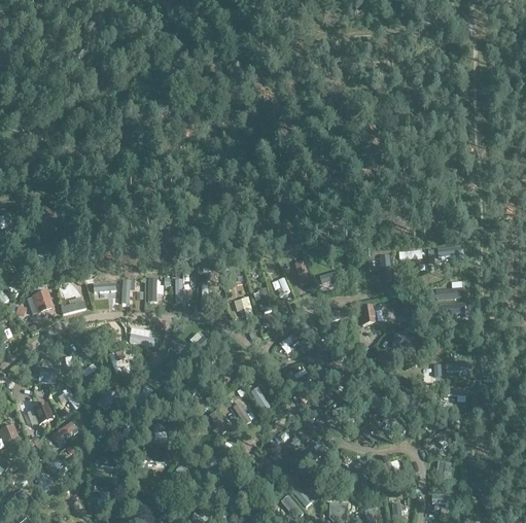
[(3,111),(0,119),(26,130),(29,121),(3,111)]
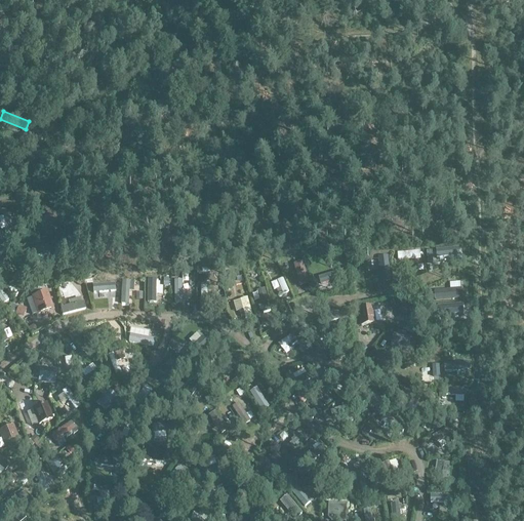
[(16,174),(35,167),(33,160),(24,164),(23,159),(11,163),(16,174)]
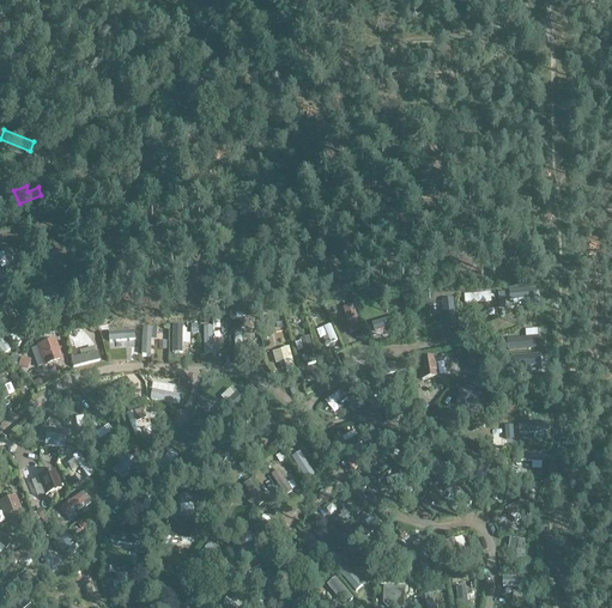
[(46,243),(62,259),(58,263),(64,268),(74,255),(52,236),(46,243)]
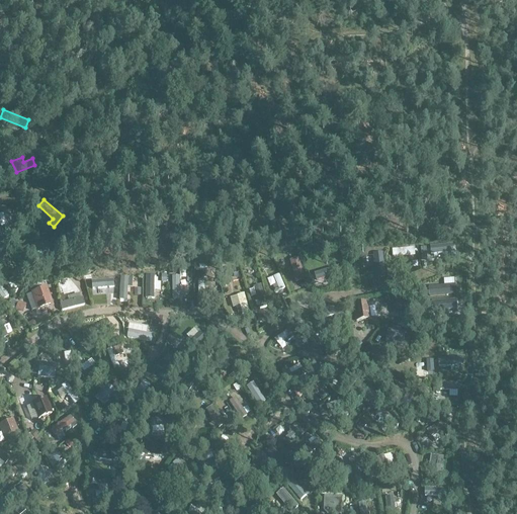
[(9,210),(2,210),(4,231),(11,231),(9,210)]
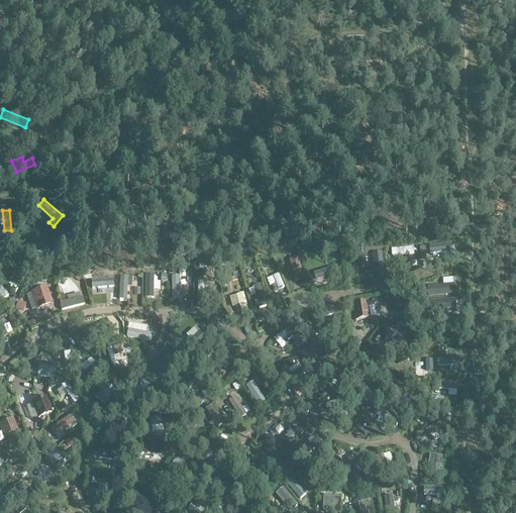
[(417,216),(418,232),(429,231),(428,215),(417,216)]
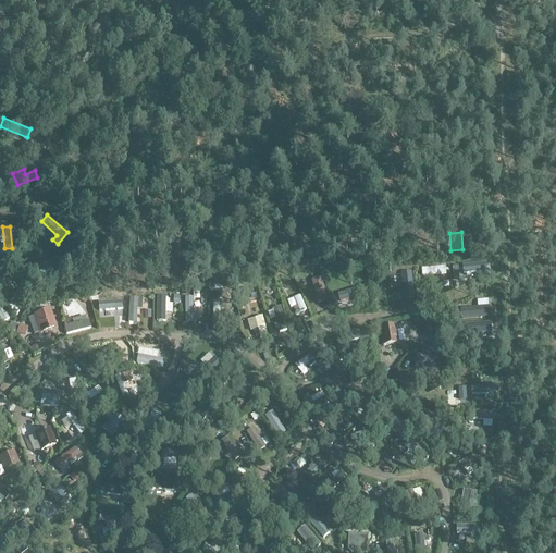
[(37,270),(52,268),(50,258),(36,260),(37,270)]
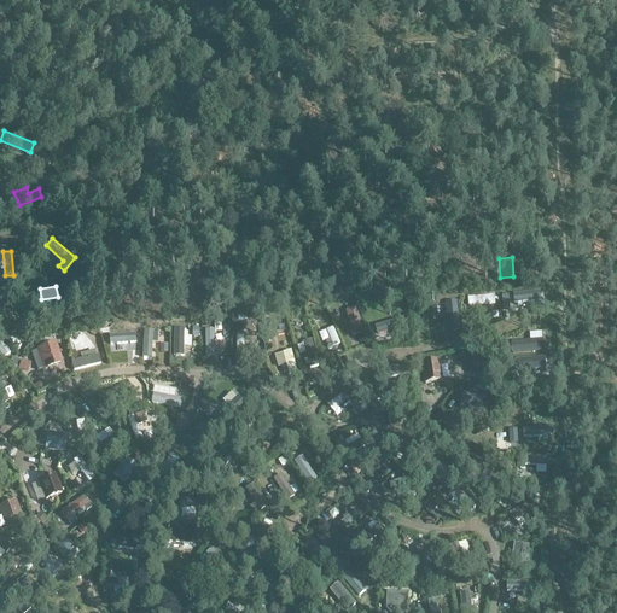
[(508,307),(531,301),(530,293),(506,298),(508,307)]
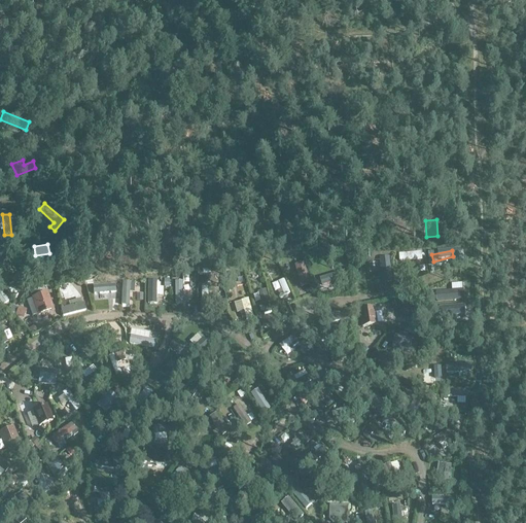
[(409,263),(423,263),(423,253),(410,253),(409,263)]
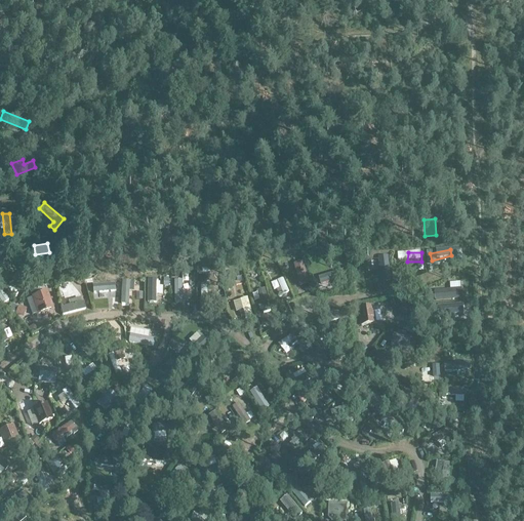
[(29,279),(25,273),(7,284),(11,291),(29,279)]
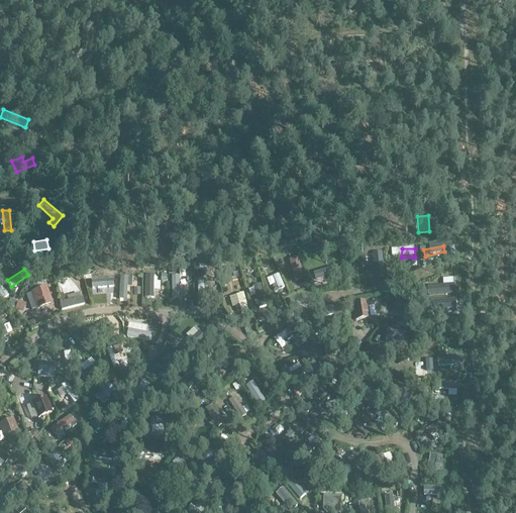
[(379,270),(360,277),(365,288),(383,281),(379,270)]
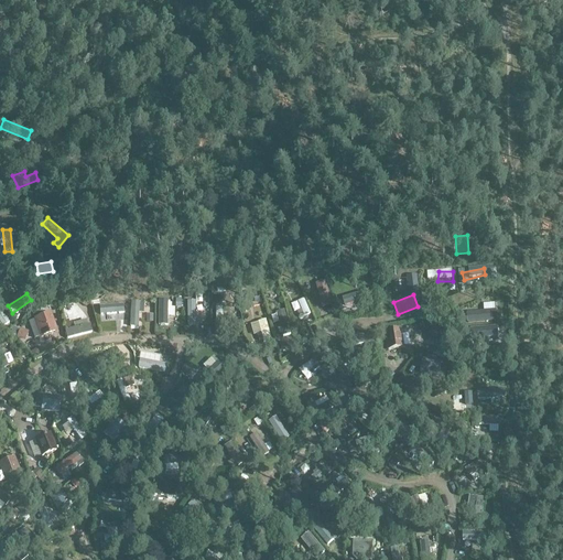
[(304,323),(312,321),(306,300),(299,301),(304,323)]
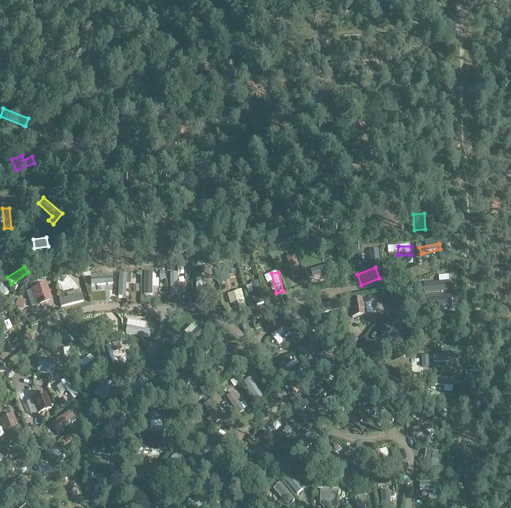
[(179,274),(172,274),(172,295),(188,295),(188,280),(179,280),(179,274)]
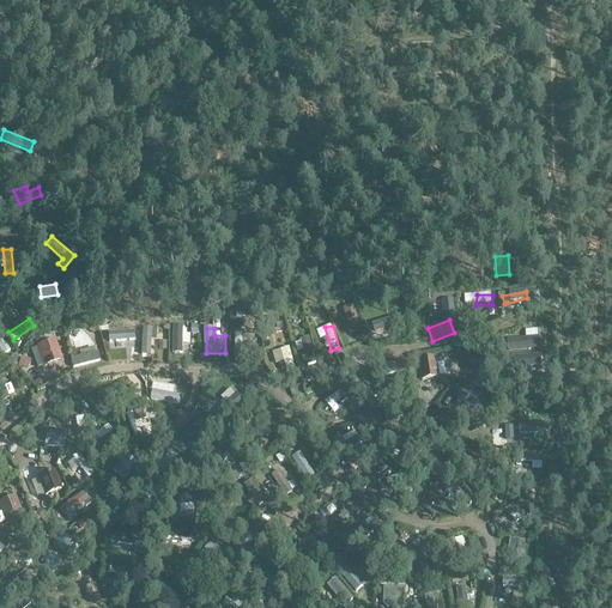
[(117,344),(115,329),(104,332),(108,346),(117,344)]
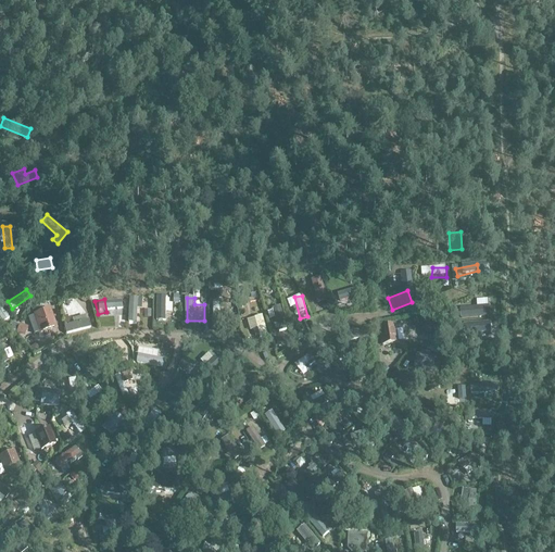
[(458,305),(459,316),(489,314),(488,303),(458,305)]
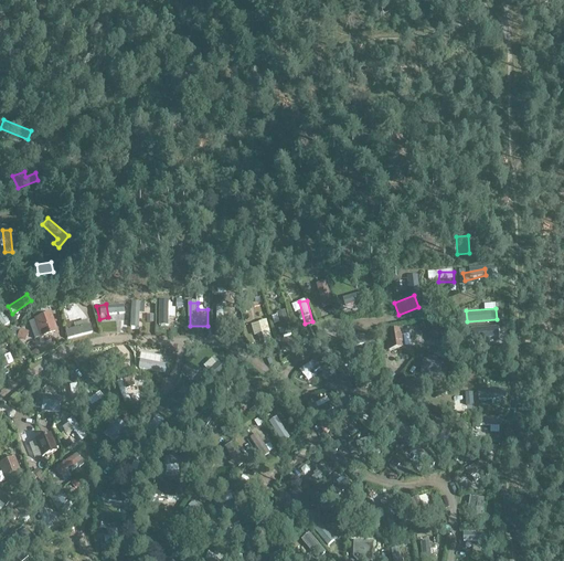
[(169,325),(179,325),(179,309),(169,309),(169,325)]
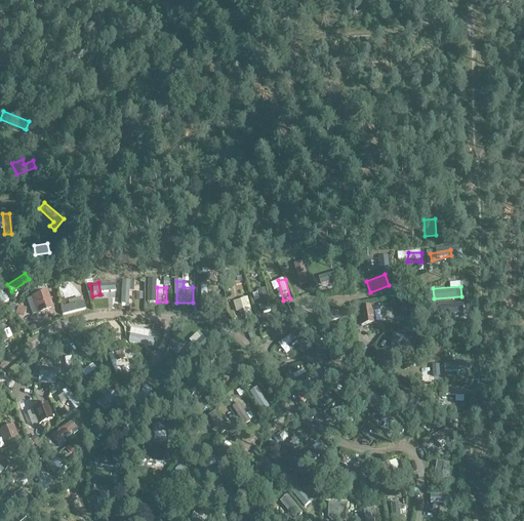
[(37,310),(51,305),(45,289),(32,293),(37,310)]
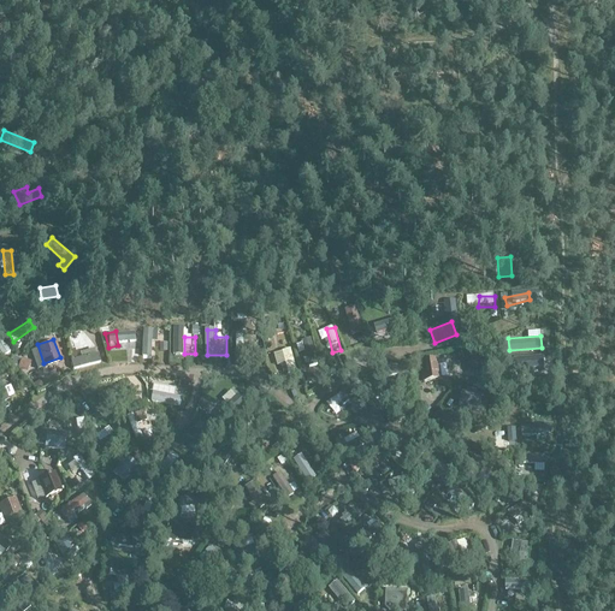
[(36,346),(30,350),(39,368),(45,366),(36,346)]
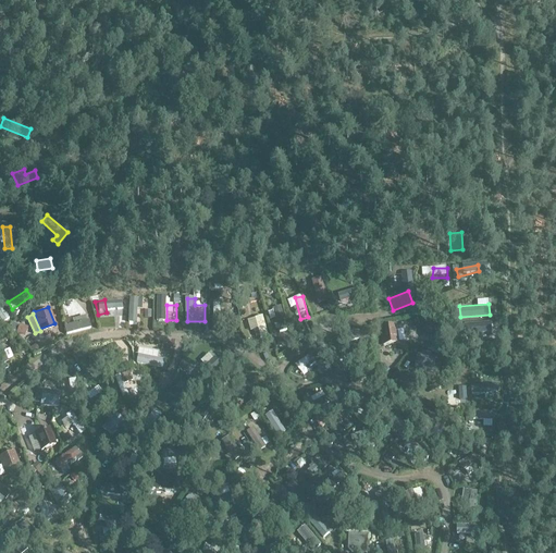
[(63,322),(65,331),(87,324),(85,317),(63,322)]
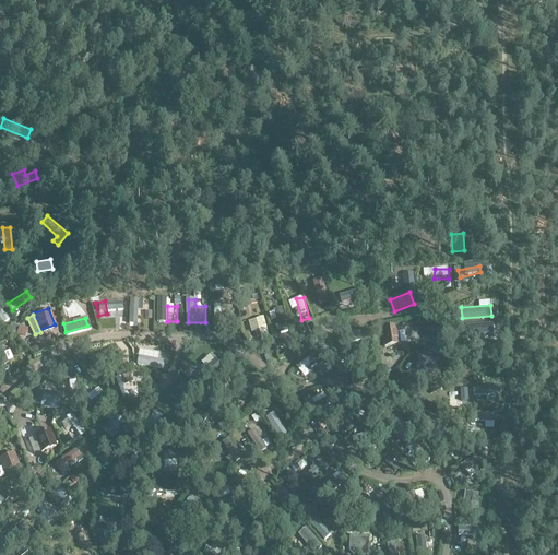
[(384,344),(399,341),(396,325),(381,327),(384,344)]
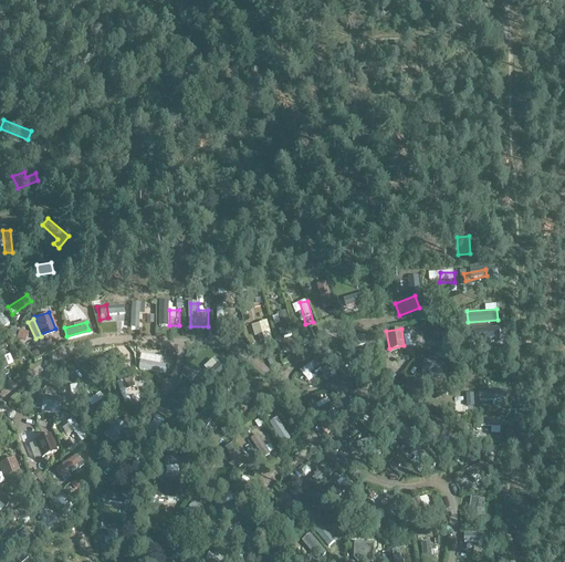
[(9,354),(3,356),(9,364),(13,362),(9,354)]
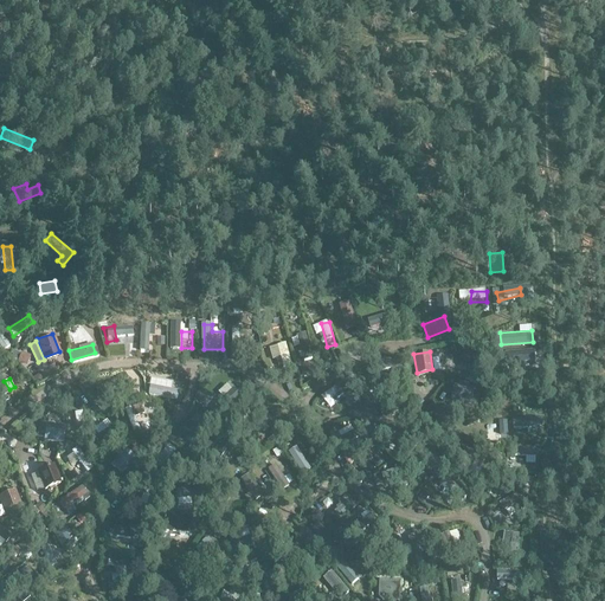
[(175,396),(177,387),(149,381),(147,391),(175,396)]
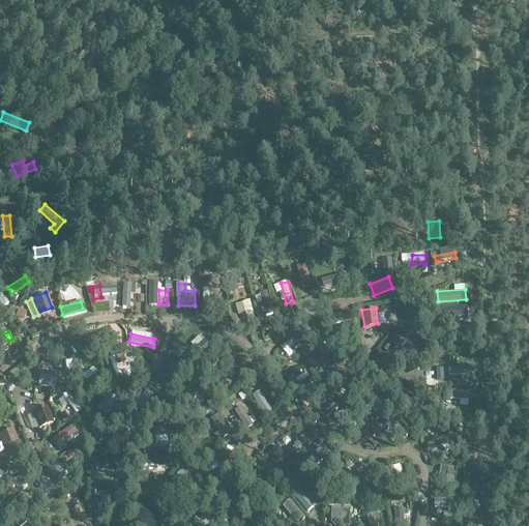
[(281,344),(285,349),(298,339),(295,333),(281,344)]
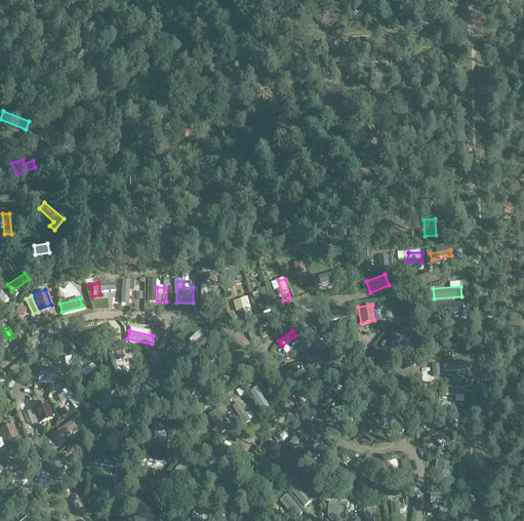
[(391,344),(407,347),(409,333),(393,330),(391,344)]
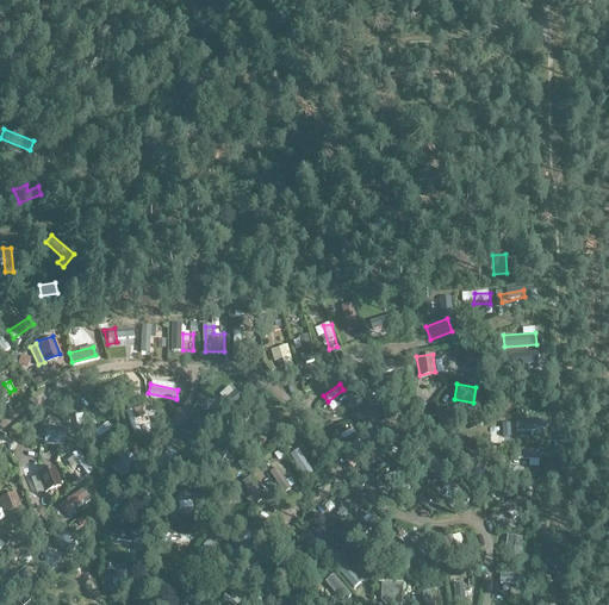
[(222,413),(242,395),(235,387),(215,405),(222,413)]
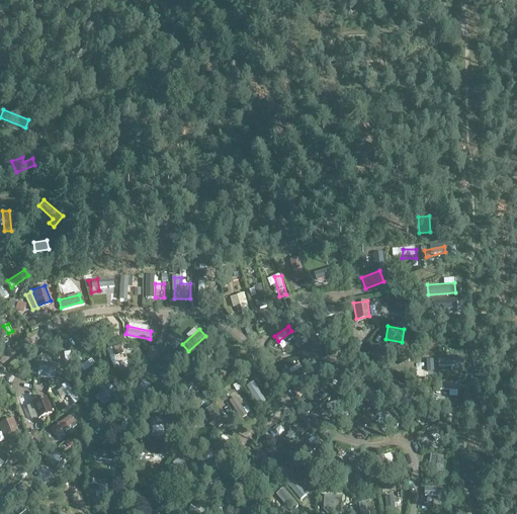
[(118,364),(112,346),(106,347),(113,366),(118,364)]
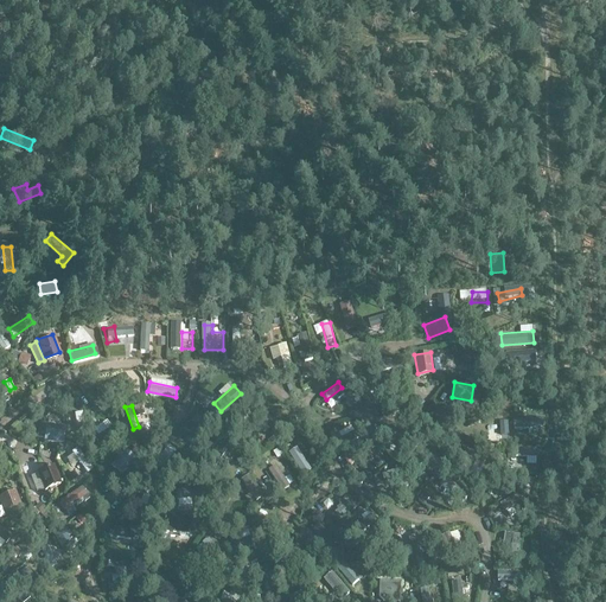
[(63,437),(64,423),(45,423),(44,437),(63,437)]
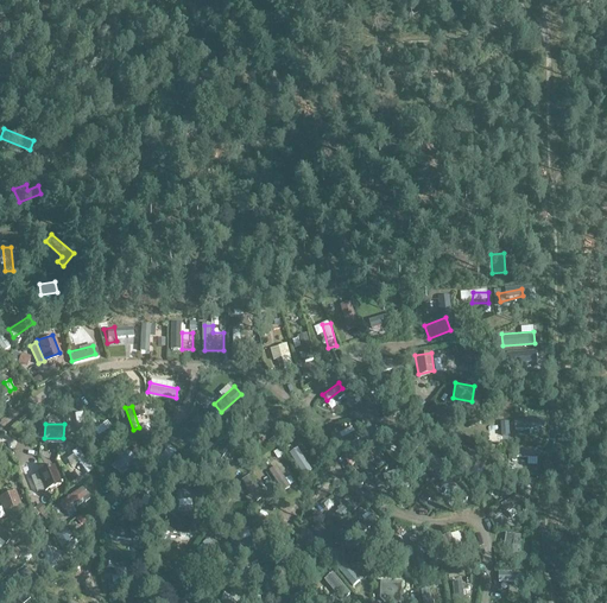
[(419,439),(413,436),(400,452),(406,457),(419,439)]
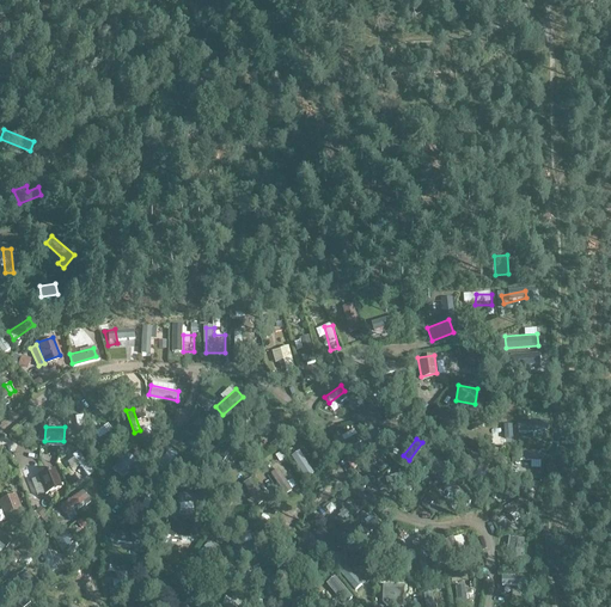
[(217,445),(202,465),(211,471),(225,451),(217,445)]
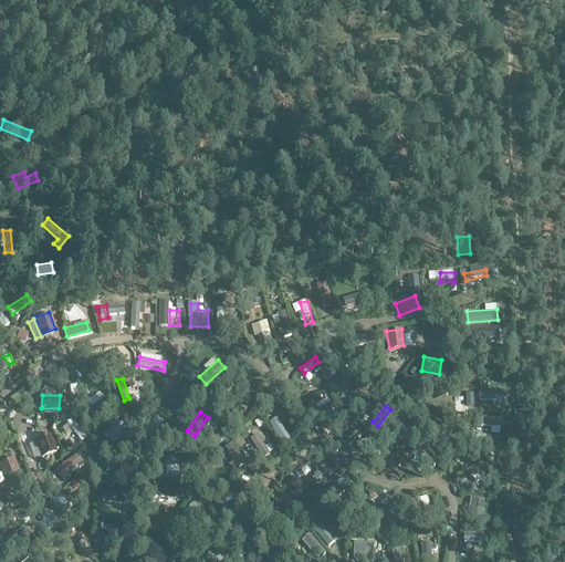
[(155,413),(140,429),(145,434),(160,416),(155,413)]
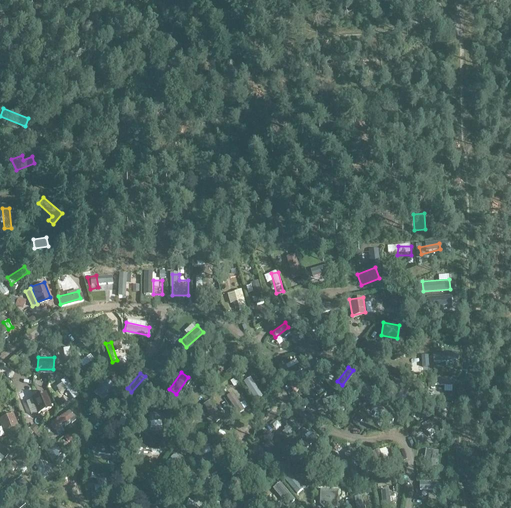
[(308,373),(292,385),(296,391),(305,383),(309,387),(315,383),(308,373)]
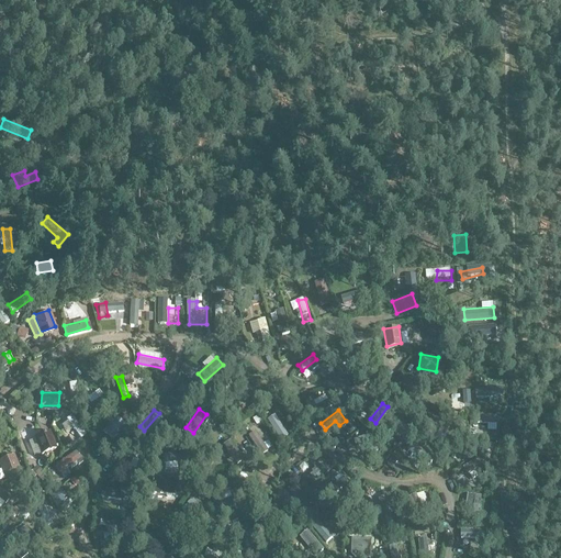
[(80,436),(86,432),(71,412),(65,416),(80,436)]
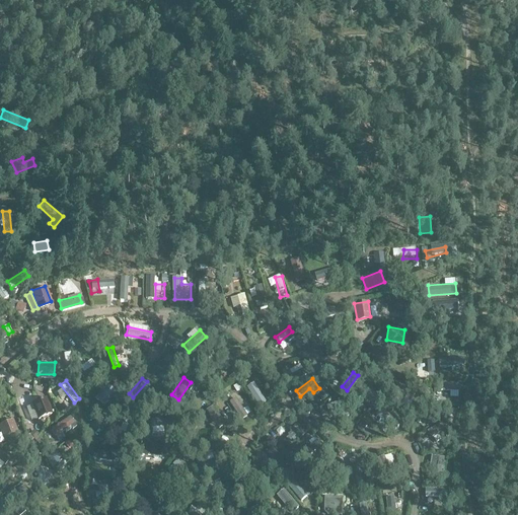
[(105,400),(116,388),(105,380),(101,386),(105,389),(98,397),(104,402),(105,400)]
